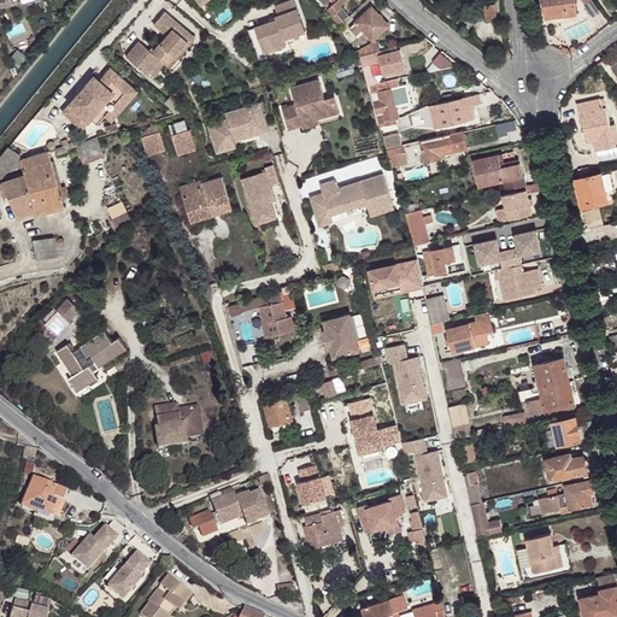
[(266,51),(289,43),(287,39),(309,30),(297,0),(292,0),(277,6),(280,13),(277,15),(278,19),(258,27),(266,51)]
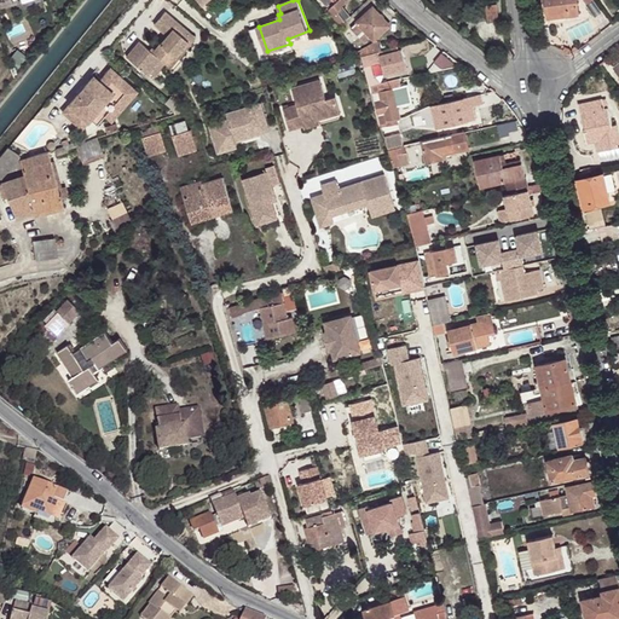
[(579,15),(577,0),(545,0),(548,19),(579,15)]
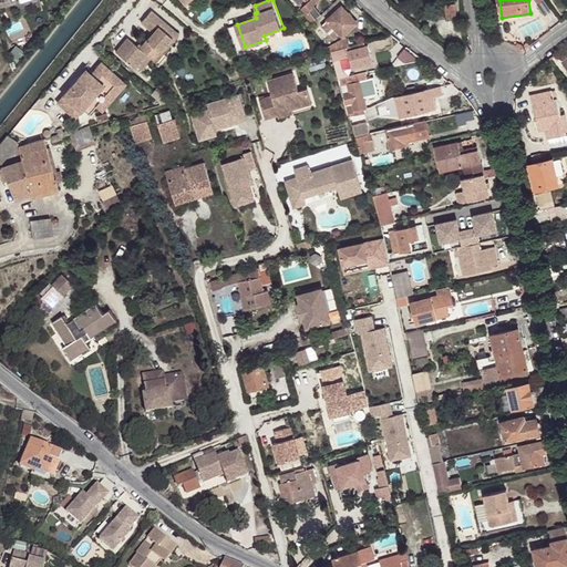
[(299,10),(310,22),(317,17),(311,10),(313,8),(312,7),(309,2),(299,10)]
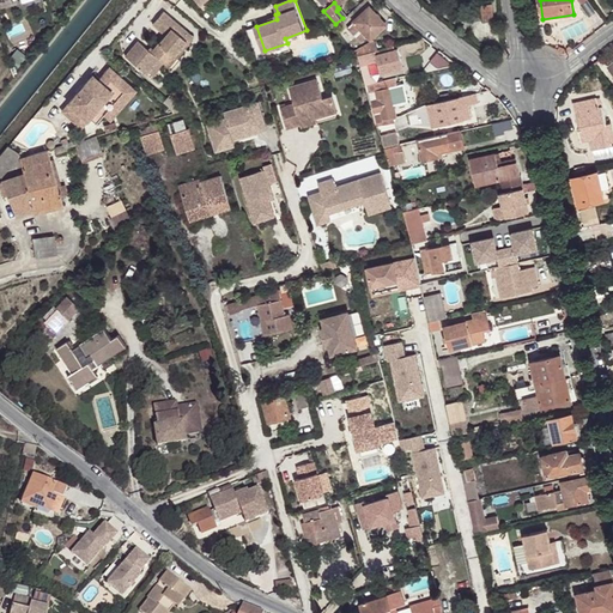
[(491,2),(480,5),(483,20),(493,19),(491,2)]
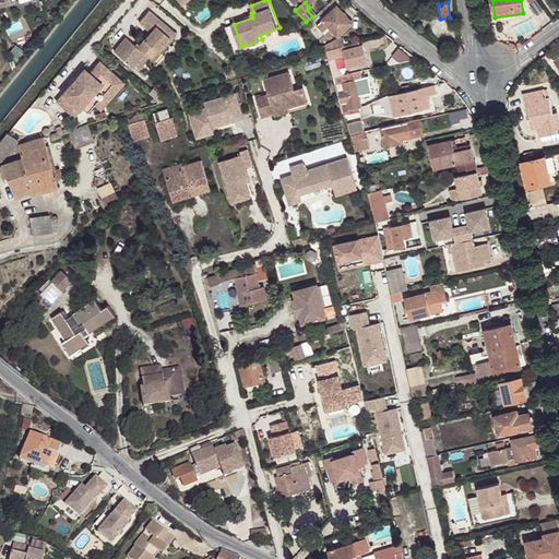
[(318,24),(324,32),(330,27),(337,35),(352,23),(337,7),(318,24)]
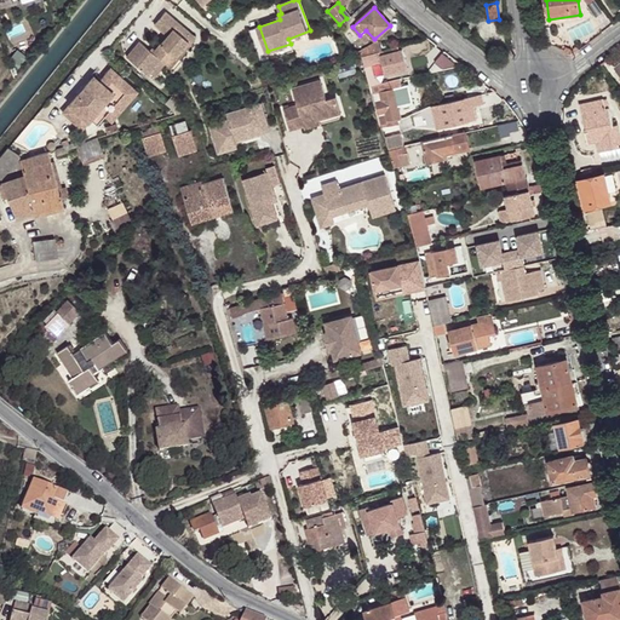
[(190,30),(167,11),(158,23),(171,35),(156,52),(143,40),(130,55),(151,74),(164,59),(170,64),(190,40),(185,35),(190,30)]
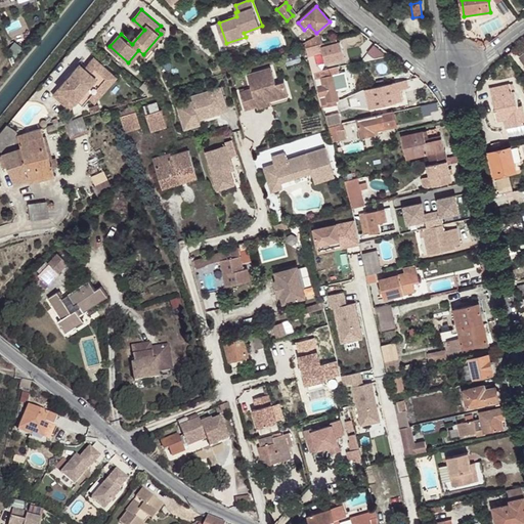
[(248,43),(246,37),(226,43),(219,23),(213,25),(222,51),(248,43)]
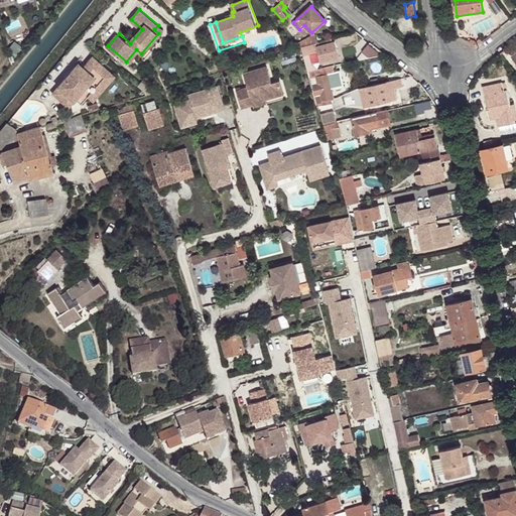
[(304,25),(299,29),(304,34),(308,30),(304,25)]
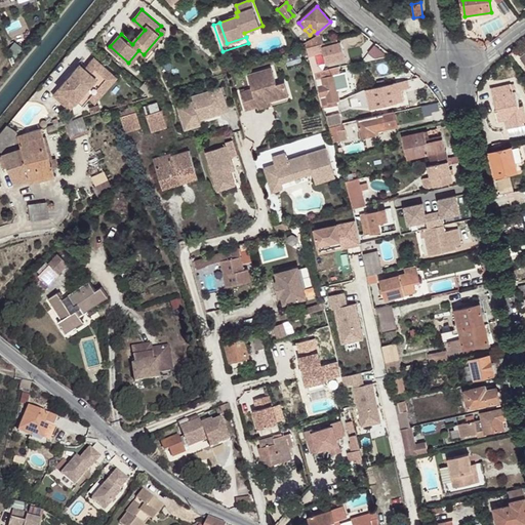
[(305,42),(307,47),(323,43),(320,37),(305,42)]
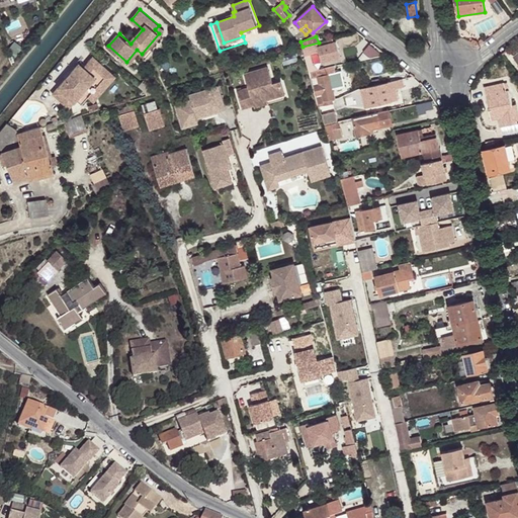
[(333,42),(332,38),(319,42),(303,47),(305,54),(318,50),(318,47),(333,42)]
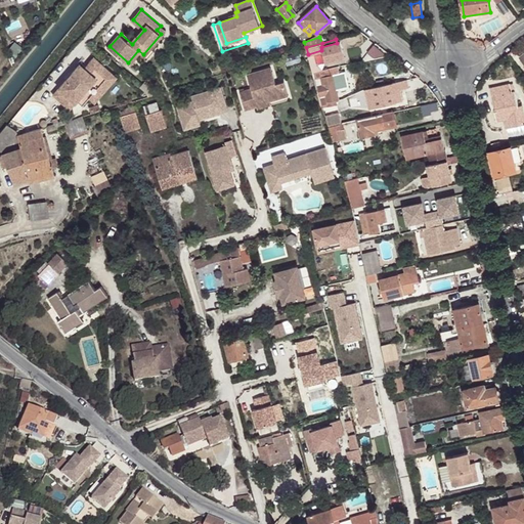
[(321,47),(321,50),(326,63),(344,58),(339,42),(337,43),(321,47)]
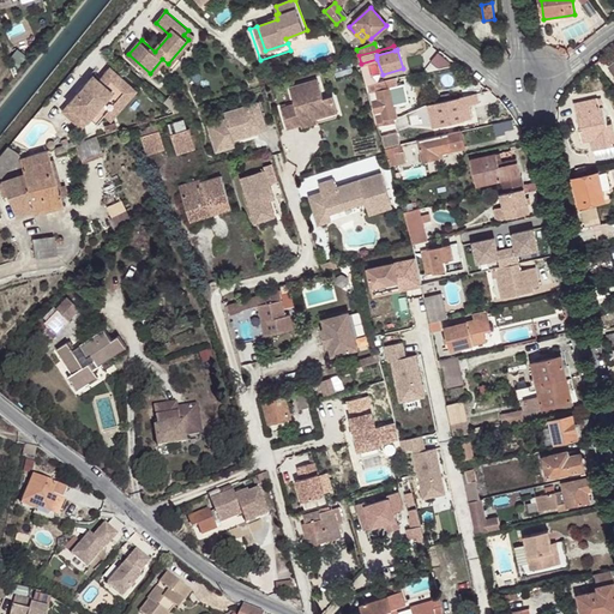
[(353,73),(350,64),(333,68),(336,78),(353,73)]
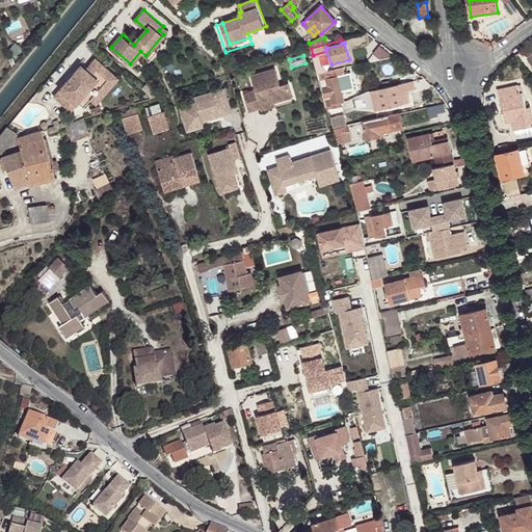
[(103,96),(118,77),(97,59),(87,71),(82,67),(55,98),(73,113),(80,104),(95,88),(103,96)]
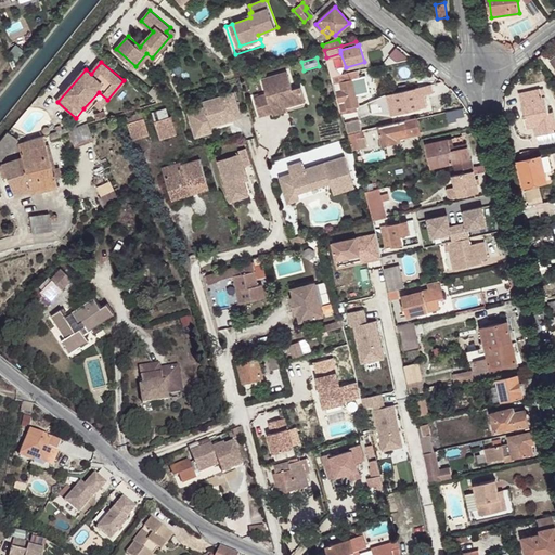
[(284,105),(284,107),(305,101),(301,87),(292,89),(287,72),(261,79),(266,93),(253,98),(259,117),(271,113),(270,110),(284,105)]
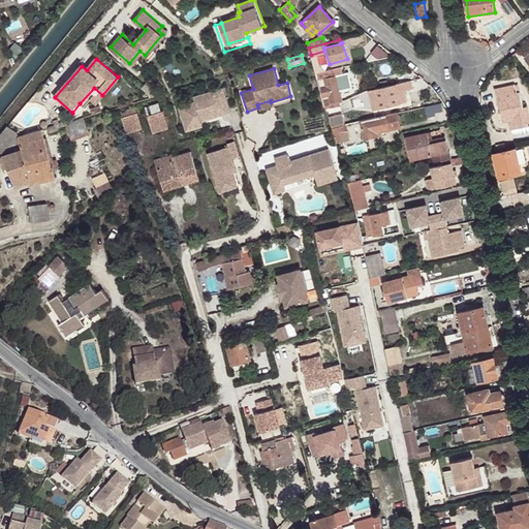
[(319,80),(325,103),(330,103),(331,107),(340,104),(339,101),(343,100),(336,75),(319,80)]
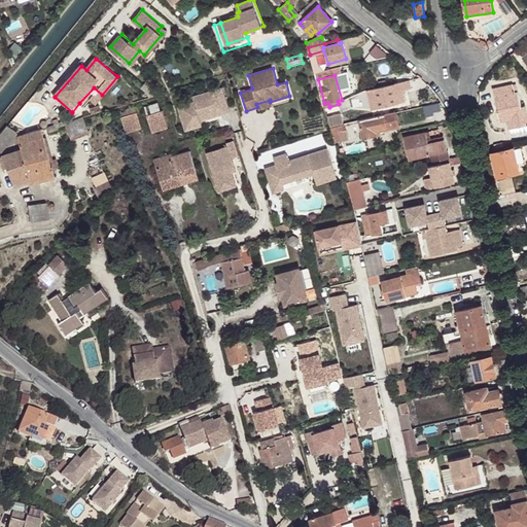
[(120,79),(117,76),(102,95),(94,88),(79,103),(84,108),(92,100),(95,102),(98,105),(120,79)]
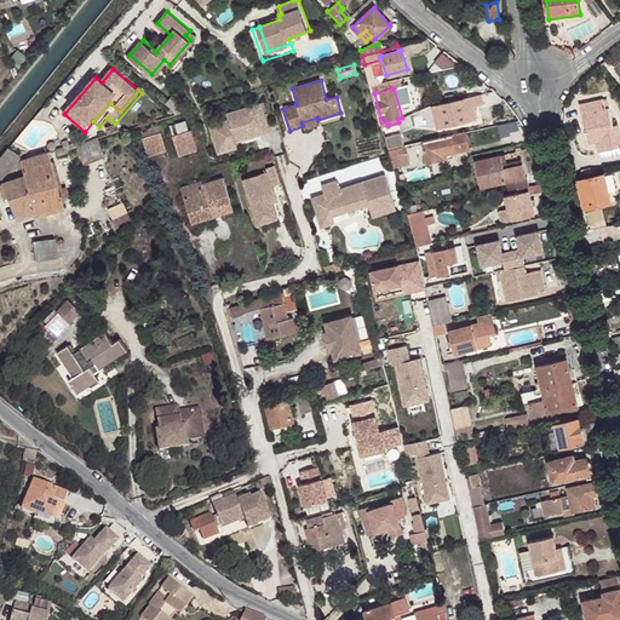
[(489,107),(487,95),(437,105),(442,128),(475,121),(472,110),(480,109),(489,107)]
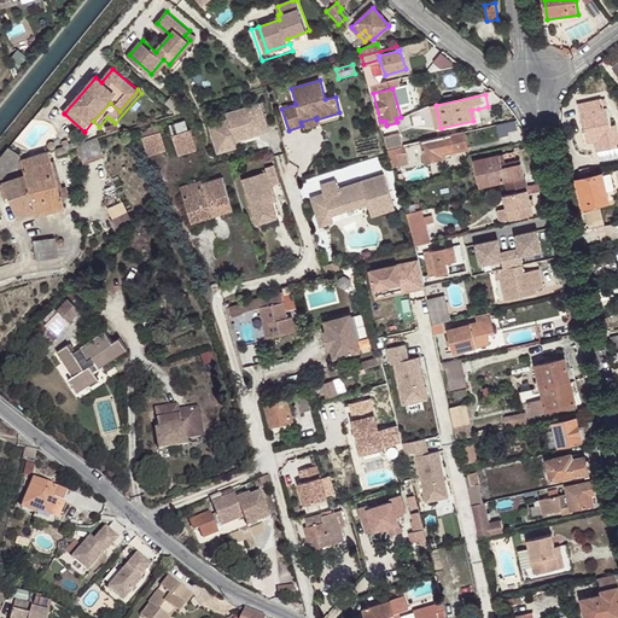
[(167,103),(175,110),(181,103),(173,95),(167,103)]
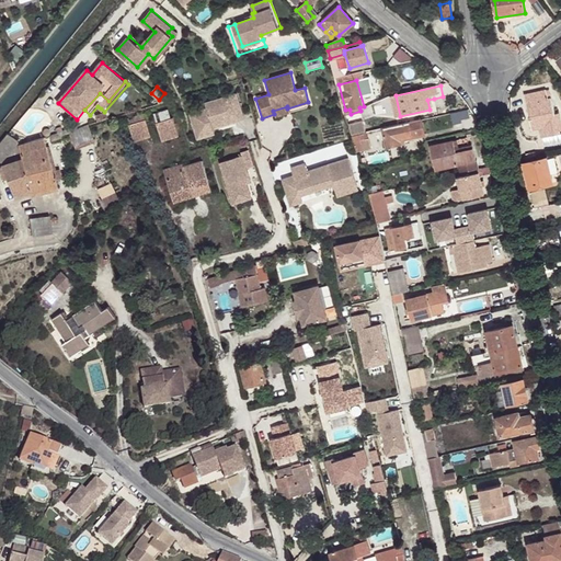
[(548,99),(546,90),(524,94),(533,129),(541,127),(544,136),(560,132),(560,117),(560,113),(554,113),(553,107),(551,99),(550,98),(548,99)]
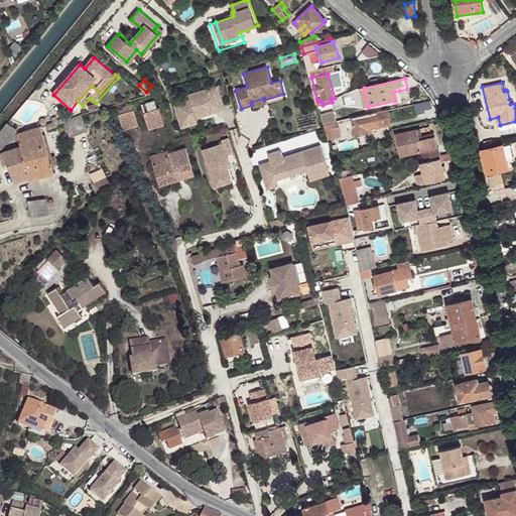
[(172,104),(179,128),(195,123),(194,119),(214,113),(210,99),(219,97),(216,87),(207,90),(209,96),(188,101),(188,100),(172,104)]
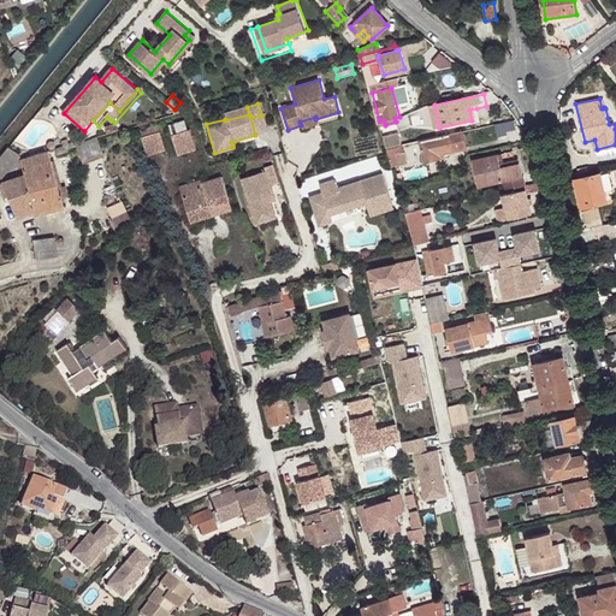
[(247,107),(223,113),(225,119),(225,120),(249,114),(247,107)]
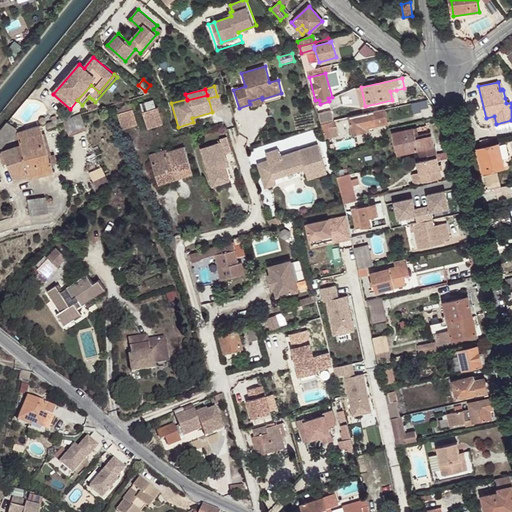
[(398,99),(396,90),(390,91),(392,100),(398,99)]
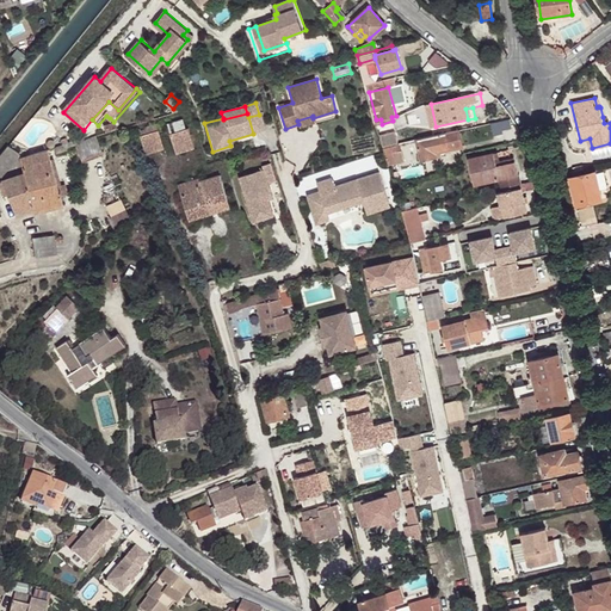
[(259,115),(248,117),(253,134),(264,131),(259,115)]
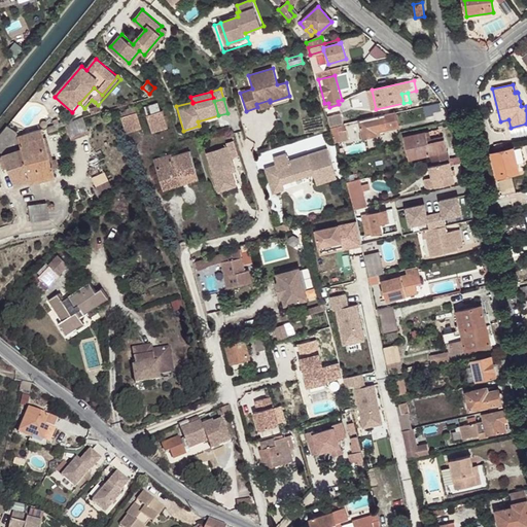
[(272,106),(270,102),(270,100),(256,104),(257,107),(258,110),(272,106)]
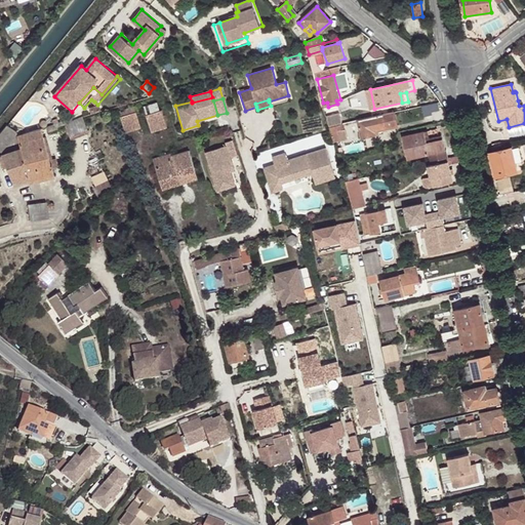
[(145,106),(147,114),(160,110),(158,102),(145,106)]
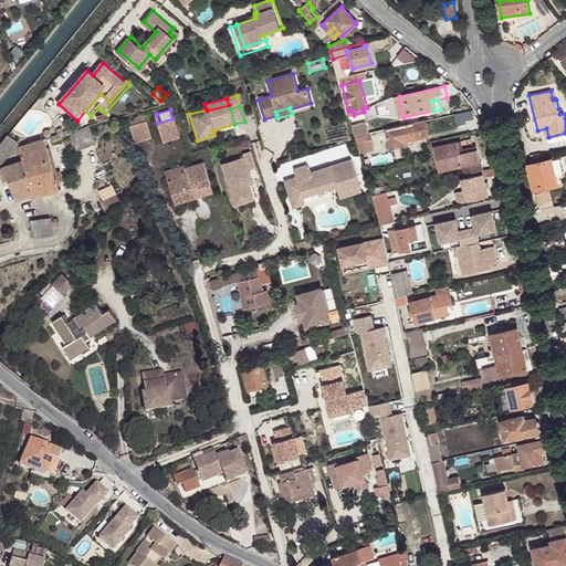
[(130,126),(148,121),(146,114),(129,119),(130,126)]
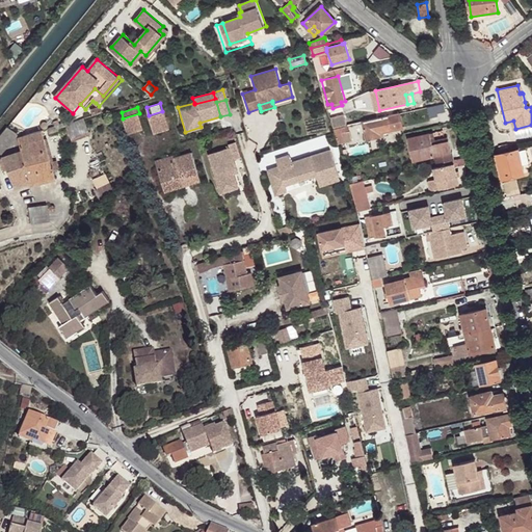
[(162,111),(149,115),(155,134),(170,129),(165,110),(162,111)]
